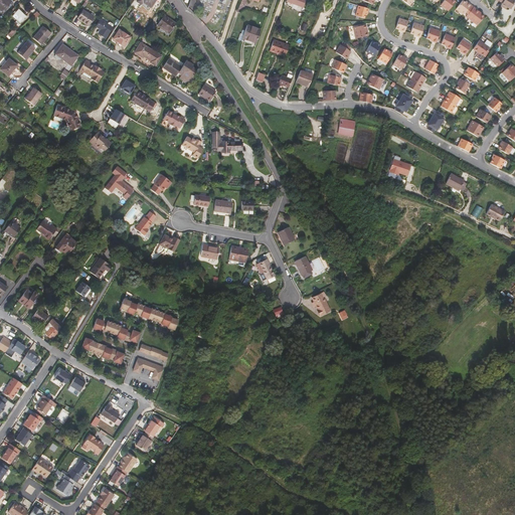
[(0,0),(0,9),(3,13),(14,2),(12,0),(0,0)]
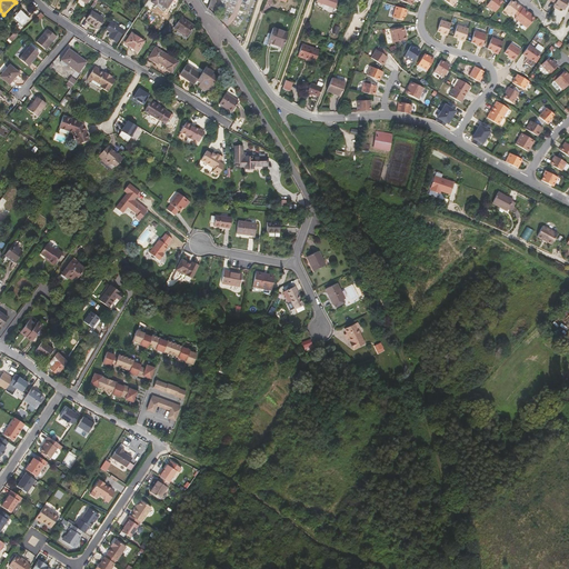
[(498,0),(491,0),(487,6),(495,12),(503,1),(500,0),(499,0),(498,0)]
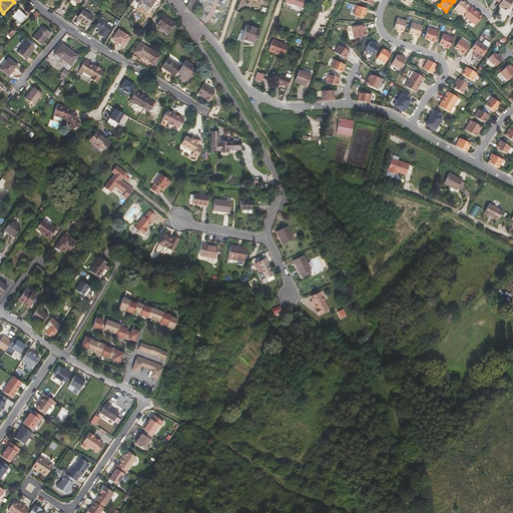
[(512,1),(512,0),(501,0),(500,3),(498,6),(501,8),(502,8),(502,6),(503,7),(508,10),(512,1)]
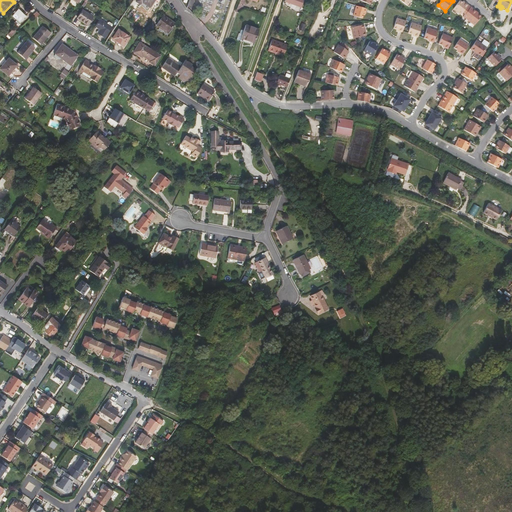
[(464,4),(460,1),(453,9),(461,15),(463,12),(465,14),(470,7),(465,3),(464,4)]
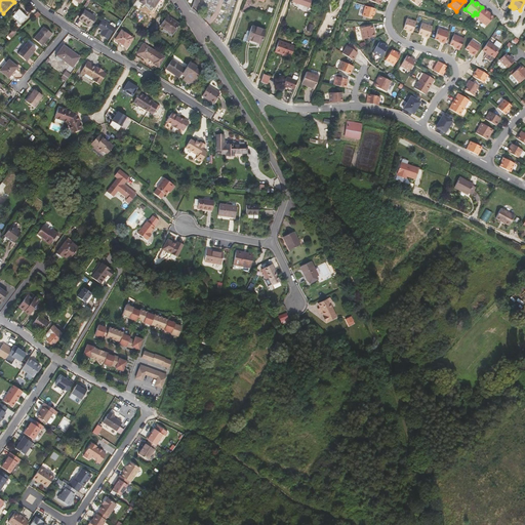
[(364,7),(361,17),(369,21),(370,17),(372,17),(374,11),(364,7)]
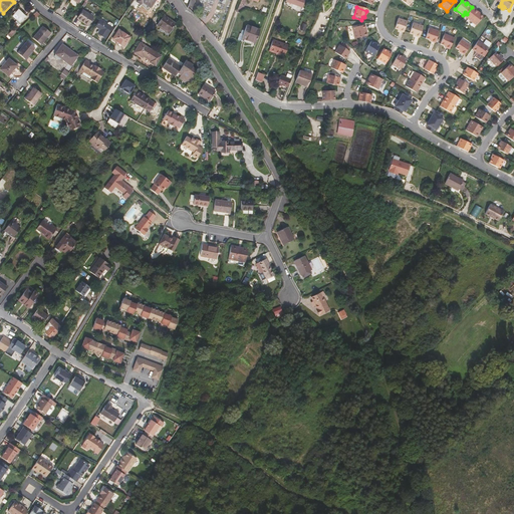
[(481,16),(477,13),(478,12),(472,7),(467,14),(465,17),(475,24),(481,16)]
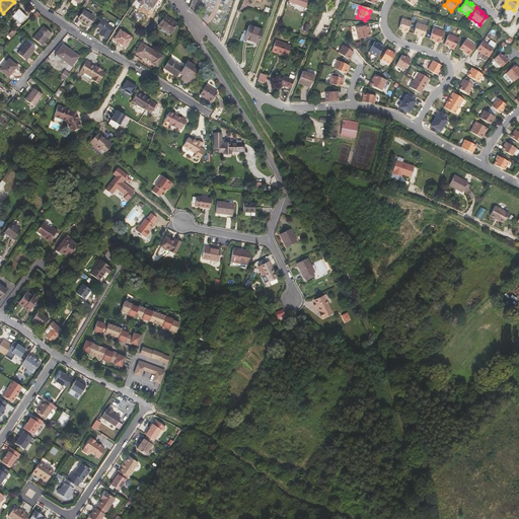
[(19,8),(12,16),(20,23),(27,16),(19,8)]
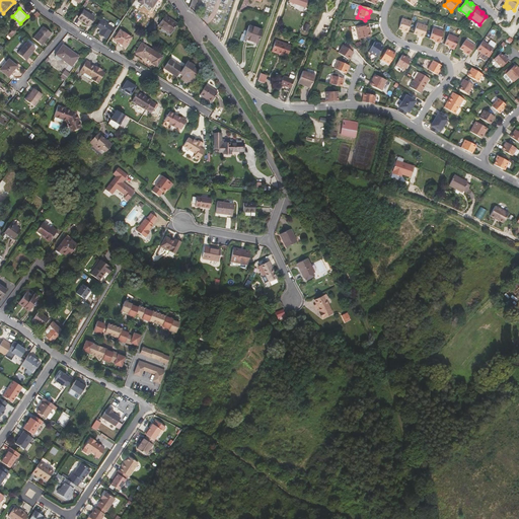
[(94,17),(83,10),(78,18),(89,25),(94,17)]
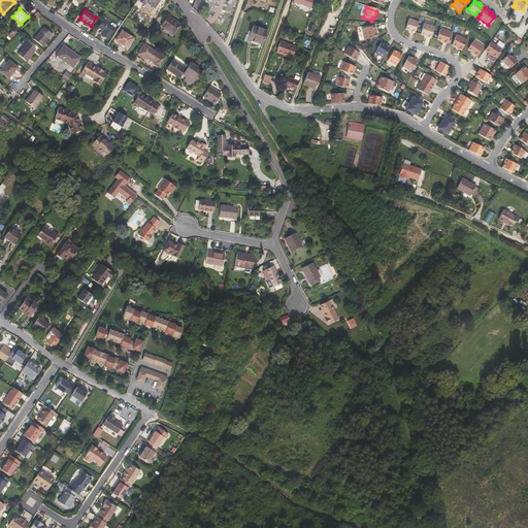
[(173,34),(180,24),(168,15),(161,26),(173,34)]
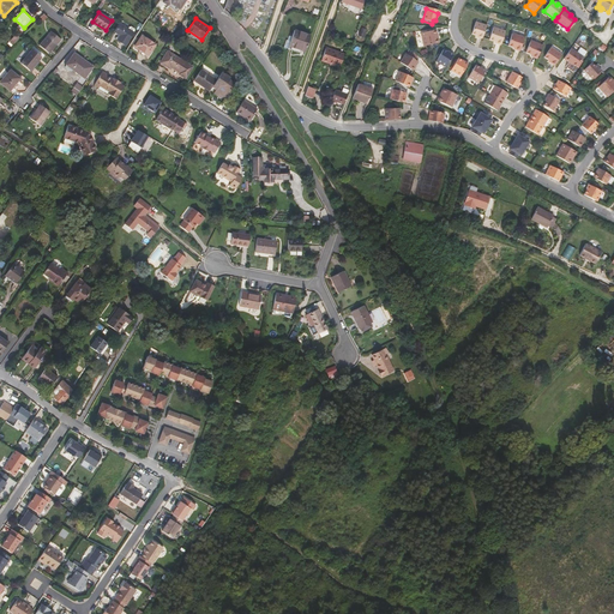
[(473,34),(476,35),(479,36),(477,37),(482,38),(487,25),(476,22),(473,34)]
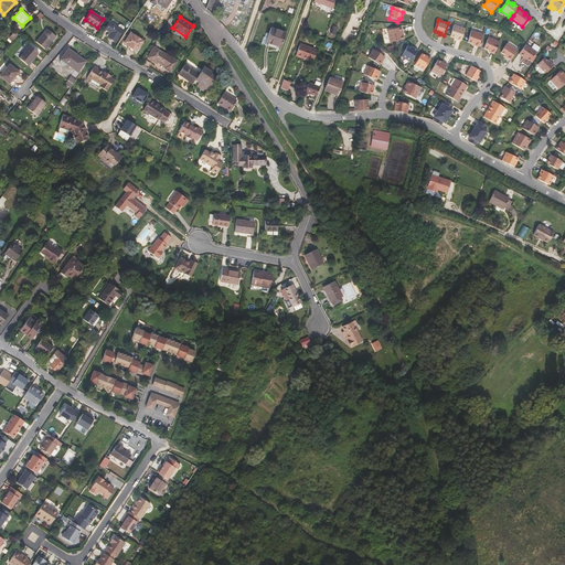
[(116,41),(123,30),(110,22),(106,29),(112,32),(108,36),(116,41)]
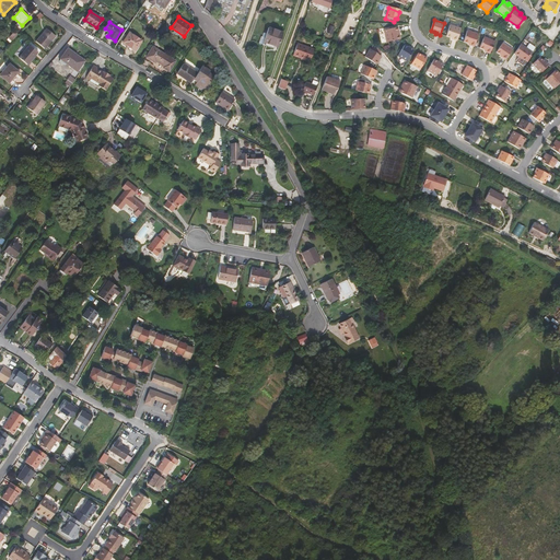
[(555,24),(550,28),(557,35),(559,31),(559,30),(559,24),(557,22),(555,25),(555,24)]
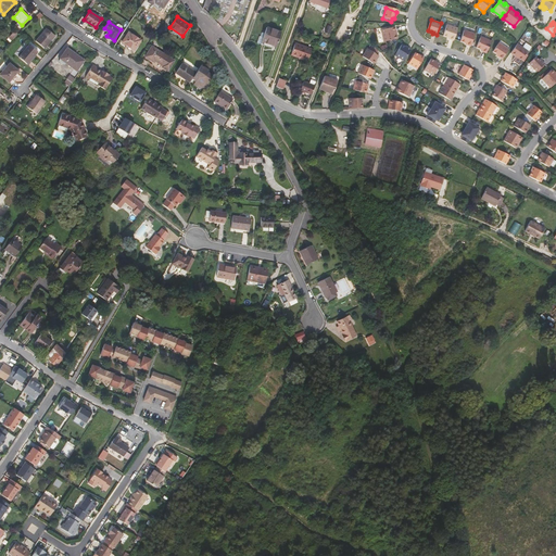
[(443,36),(449,37),(450,38),(450,39),(454,40),(458,28),(446,25),(443,36)]
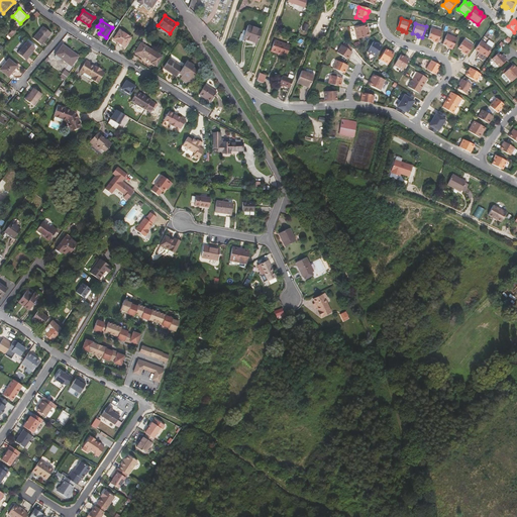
[(354,28),(357,39),(371,35),(368,24),(354,28)]
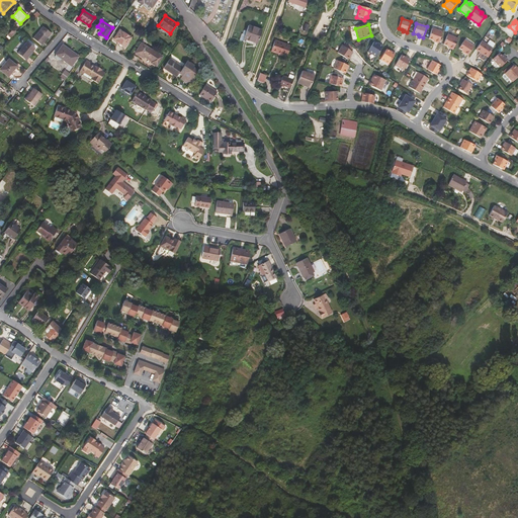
[(257,44),(262,29),(248,25),(244,38),(257,44)]
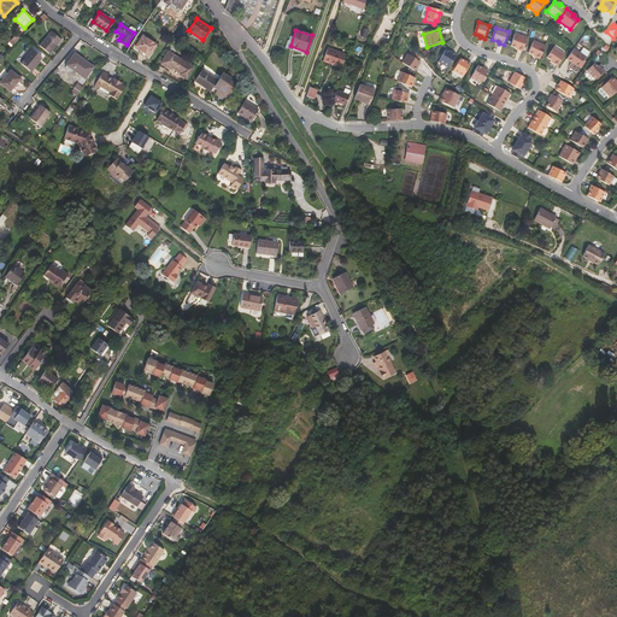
[(52,31),(40,46),(50,53),(62,40),(52,31)]
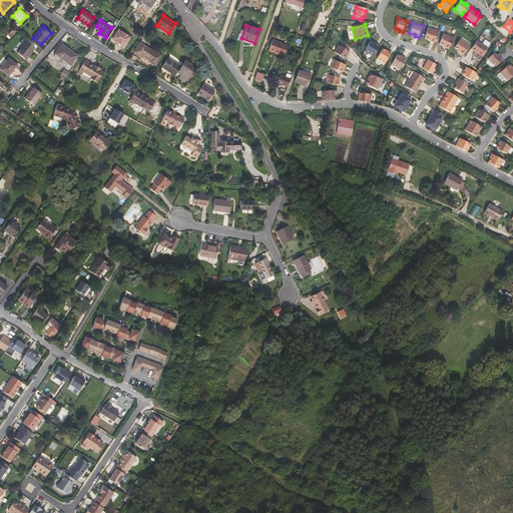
[(10,39),(17,32),(13,28),(7,35),(10,39)]
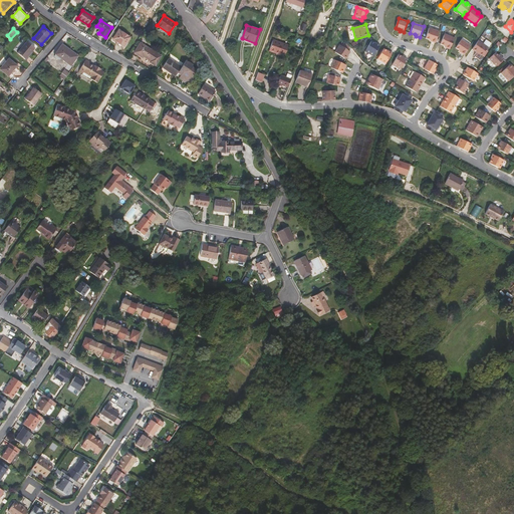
[(426,38),(430,39),(432,40),(432,41),(436,42),(439,31),(429,28),(426,38)]
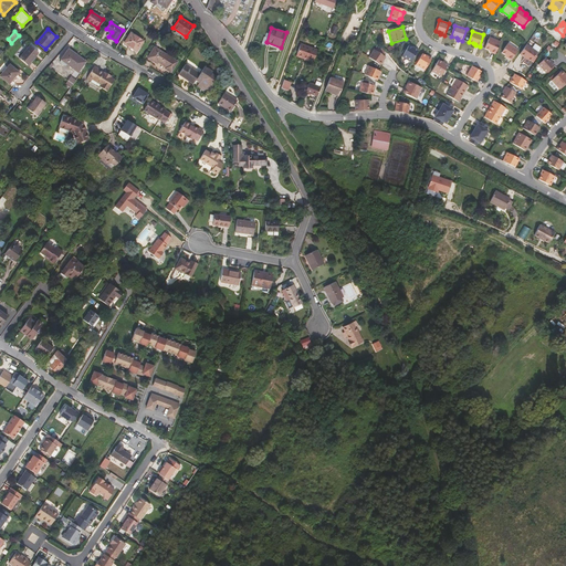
[(143,41),(130,33),(124,43),(137,51),(143,41)]
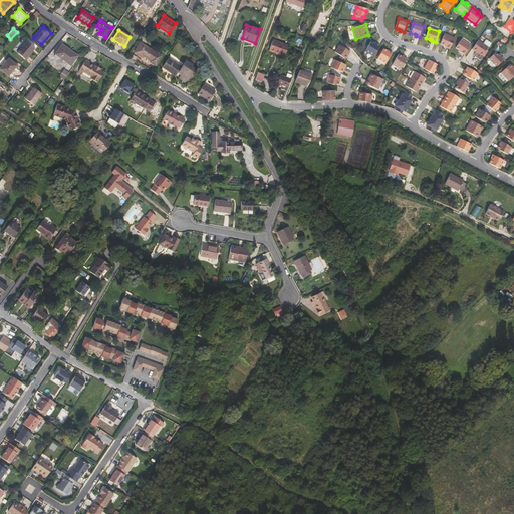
[(441,44),(445,45),(447,46),(446,47),(450,49),(454,38),(445,34),(441,44)]
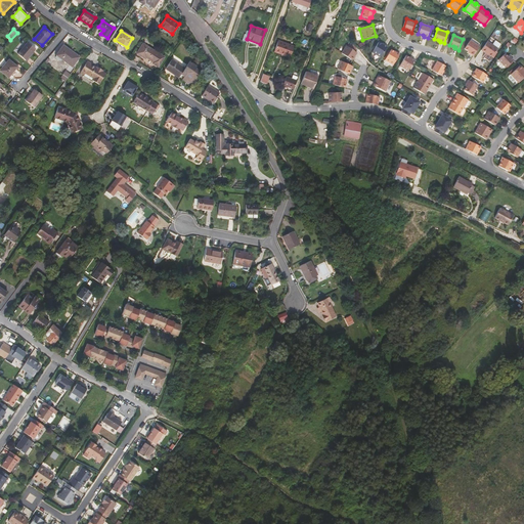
[(467,50),(473,42),(470,40),(465,48),(467,50)]
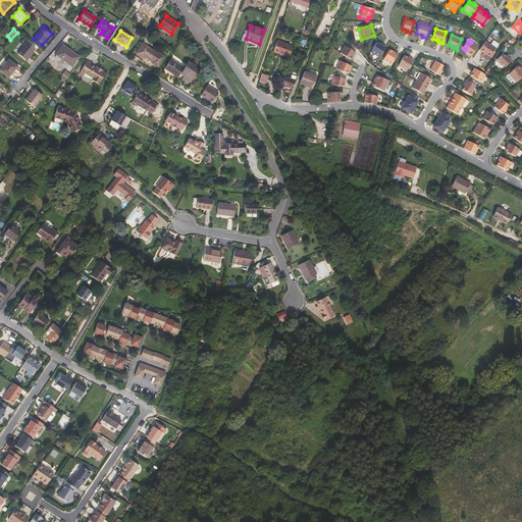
[(273,51),(289,57),(293,46),(277,41),(273,51)]
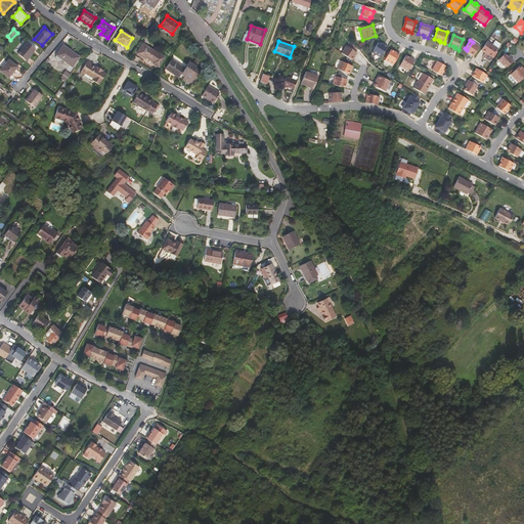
[(487,41),(481,50),(485,53),(483,55),(485,56),(484,57),(489,61),(492,56),(497,48),(487,41)]
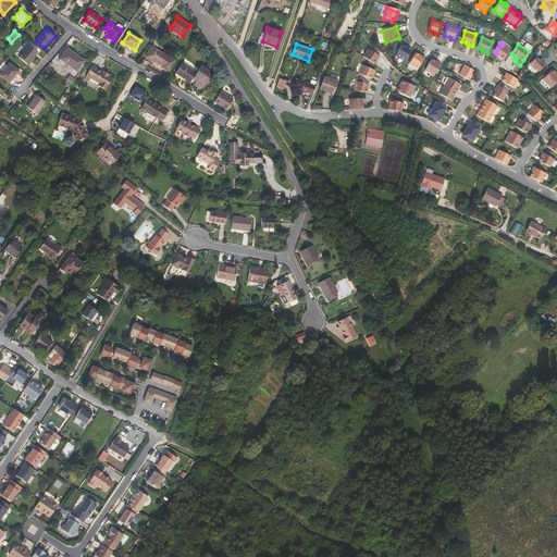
[(29,45),(19,57),(27,64),(38,52),(29,45)]
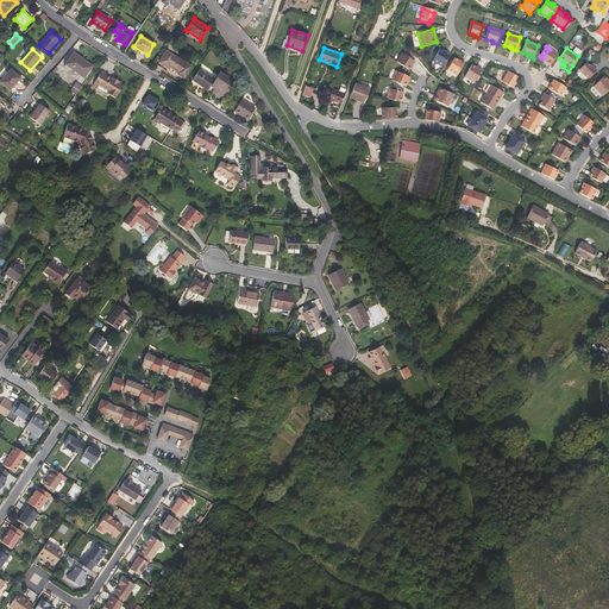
[(432,61),(441,67),(450,54),(446,51),(445,52),(440,49),(432,61)]
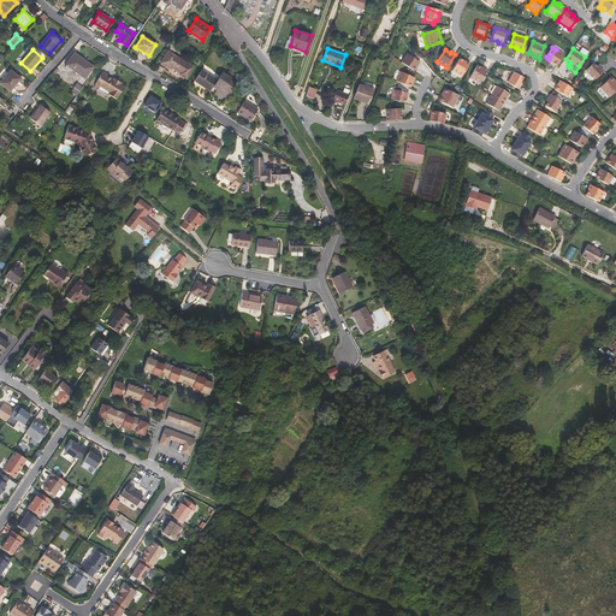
[(563,55),(556,49),(549,59),(550,60),(554,61),(552,64),(556,66),(563,55)]
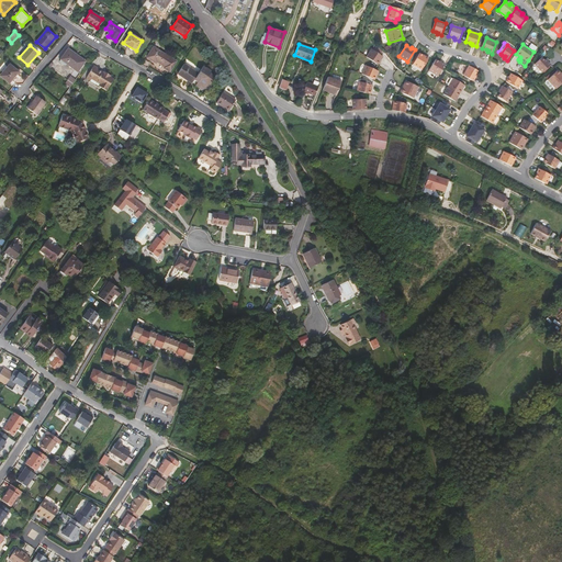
[(177,60),(154,46),(146,57),(156,63),(157,62),(165,66),(164,67),(170,71),(177,60)]
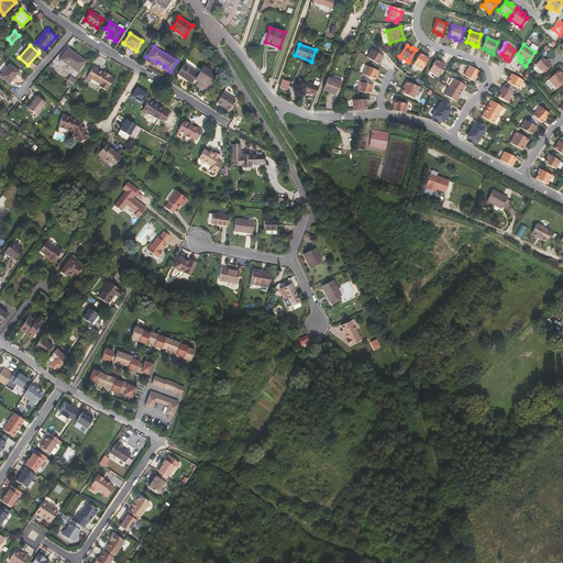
[(68,48),(61,59),(77,72),(85,62),(68,48)]
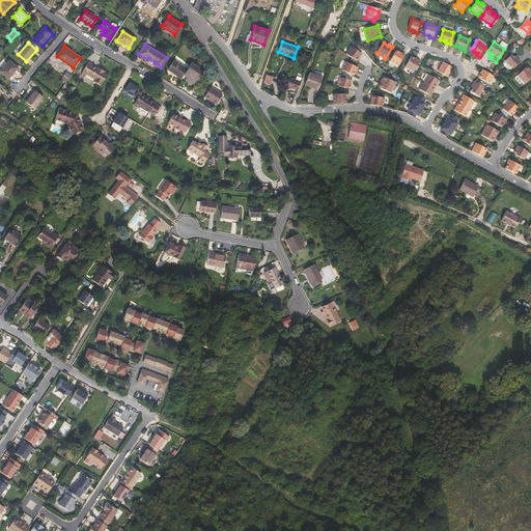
[(362,54),(352,47),(346,54),(357,61),(362,54)]
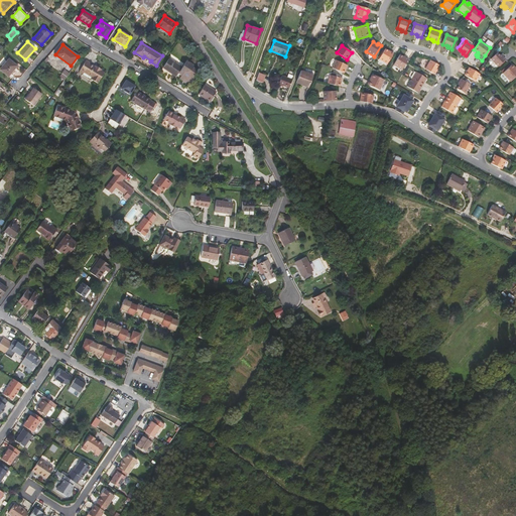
[(379,59),(387,63),(393,53),(390,50),(390,51),(385,48),(379,59)]
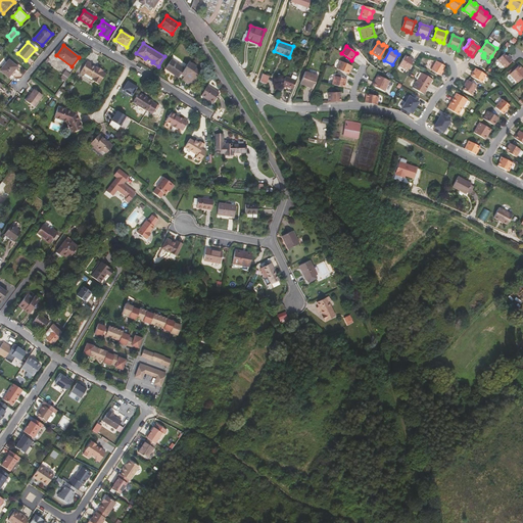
[(496,59),(505,67),(512,60),(508,55),(507,56),(504,53),(496,59)]
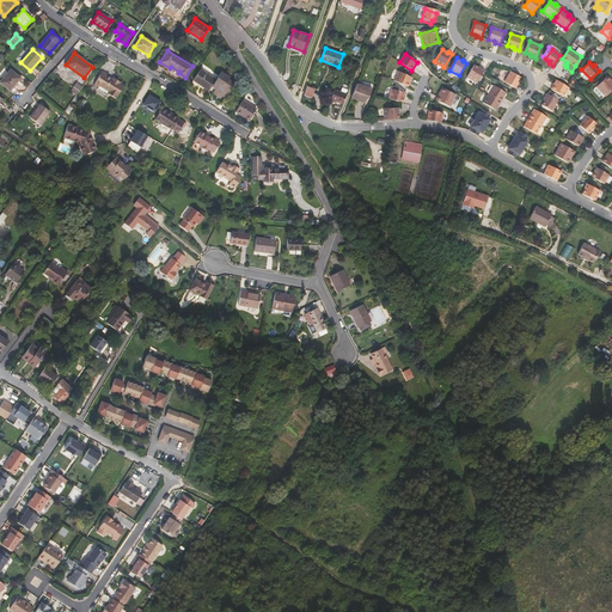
[(467,77),(477,83),(484,69),(481,67),(479,68),(475,65),(467,77)]
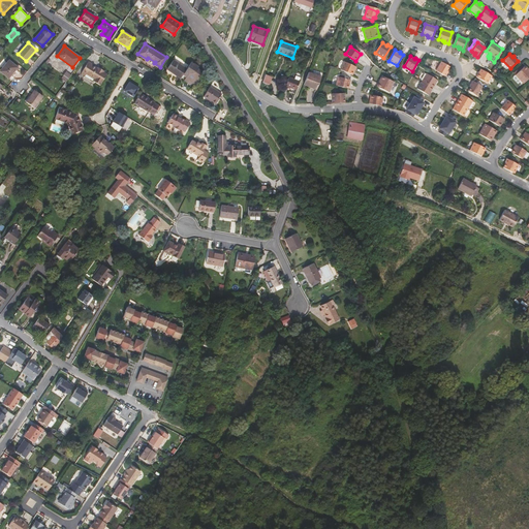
[(175,61),(174,60),(166,69),(180,79),(183,74),(187,68),(181,65),(183,63),(176,59),(175,61)]
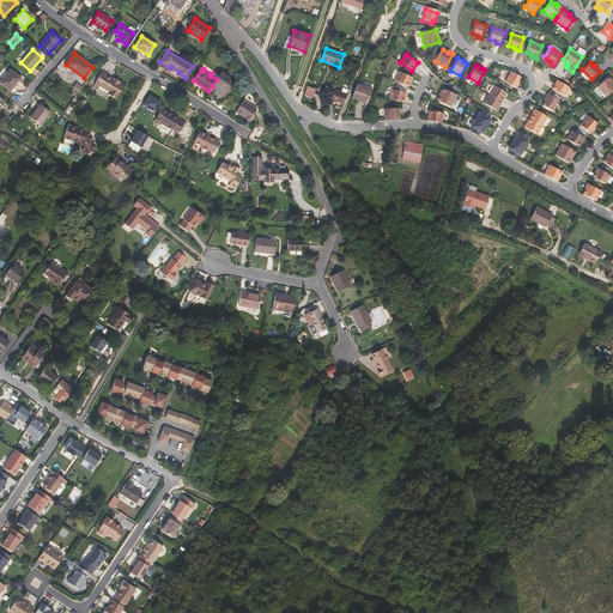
[(11,70),(0,82),(10,91),(20,78),(11,70)]
